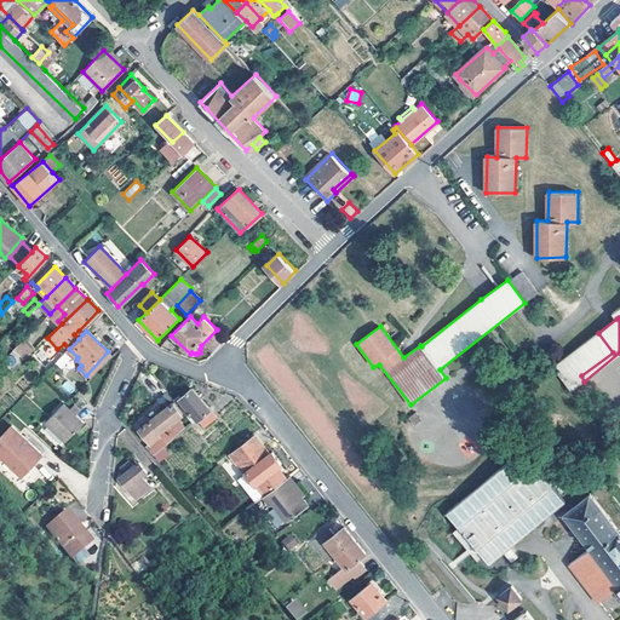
[(613,352),(598,333),(555,367),(572,390),(584,382),(581,375),(613,352)]
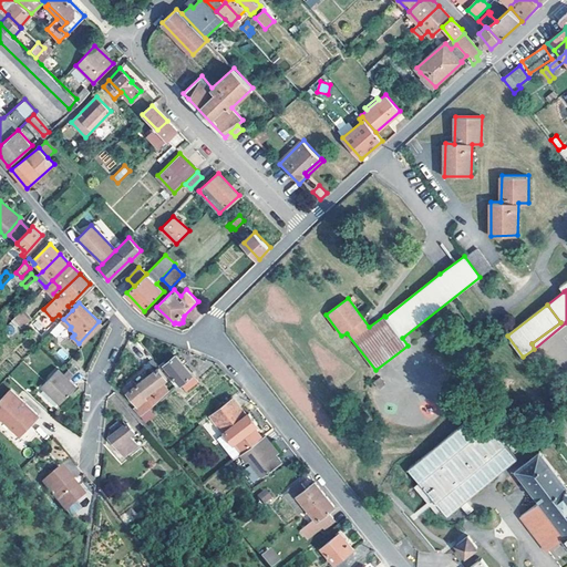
[(30,321),(23,313),(16,321),(22,329),(30,321)]
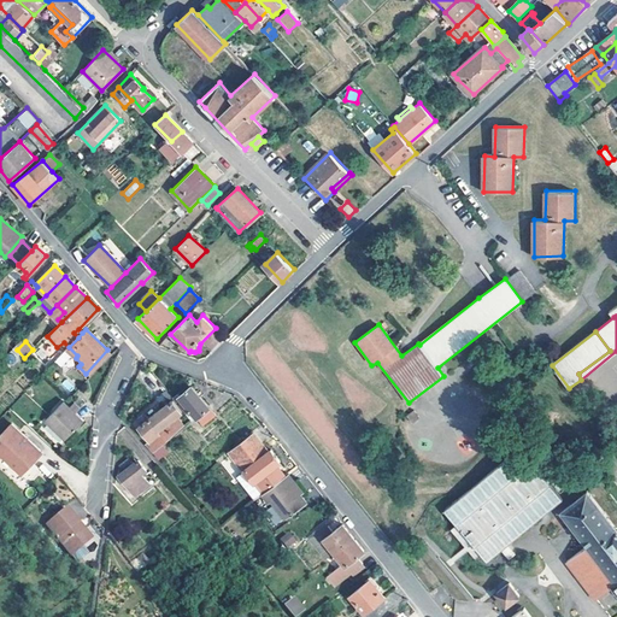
[(63,352),(54,362),(66,372),(75,362),(63,352)]
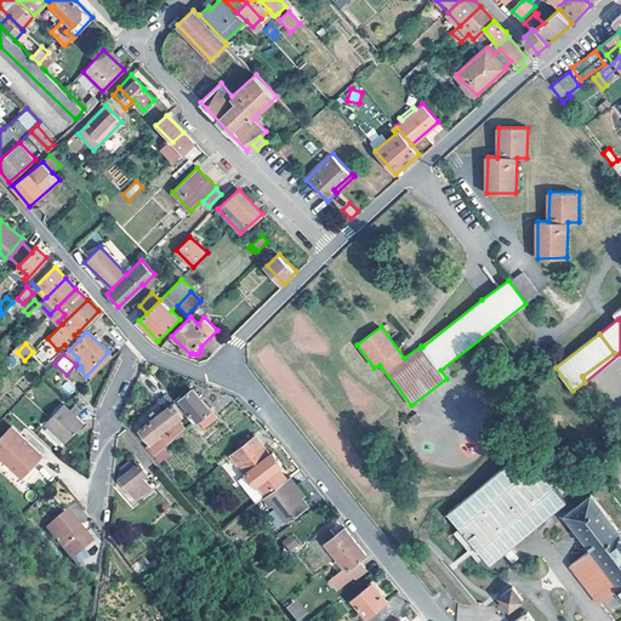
[(217,417),(194,388),(181,398),(180,397),(174,400),(192,422),(193,423),(195,422),(203,429),(217,417)]
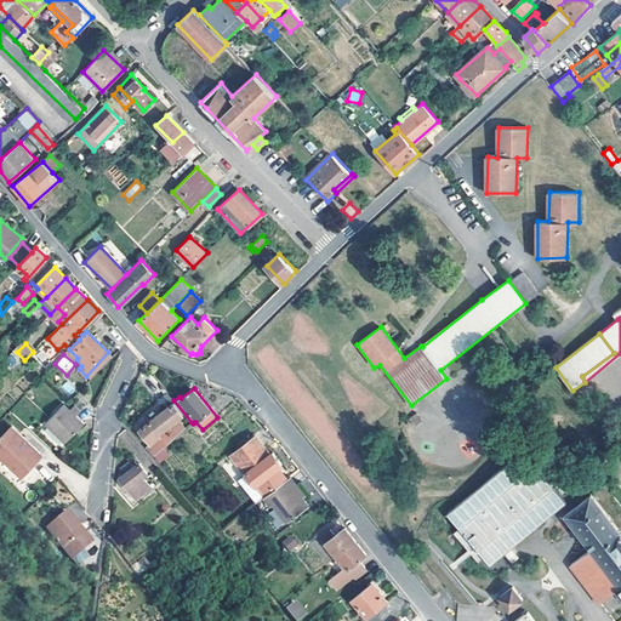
[(85,422),(64,403),(44,423),(64,444),(85,422)]
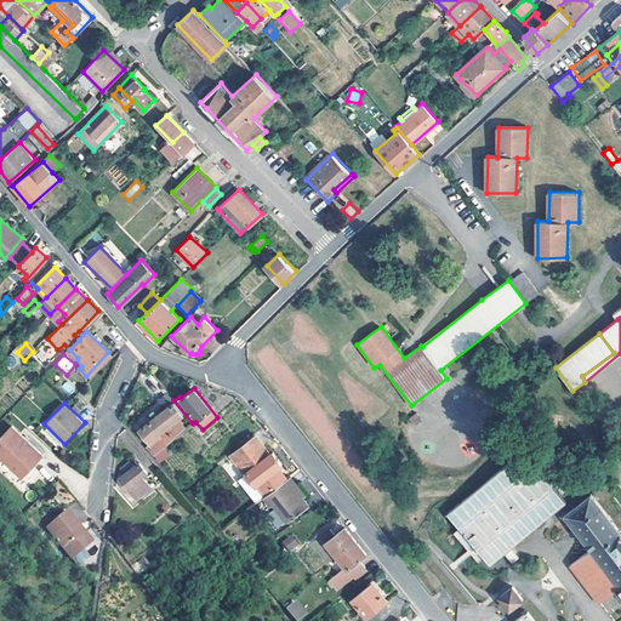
[(149,422),(146,417),(137,425),(151,443),(146,446),(154,455),(163,446),(184,428),(177,420),(182,415),(174,404),(149,422)]
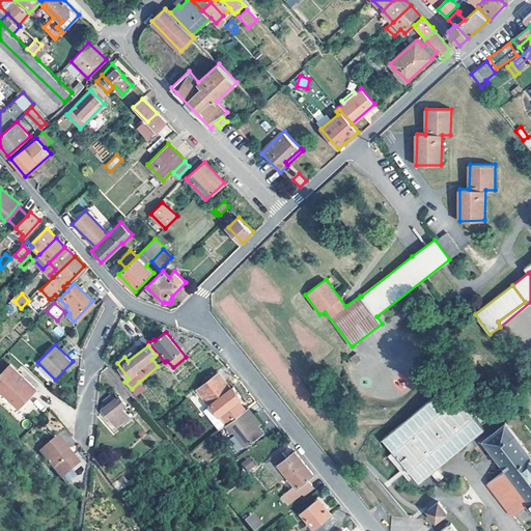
[(27,383),(9,365),(0,374),(0,392),(1,392),(18,409),(26,399),(18,392),(27,383)]
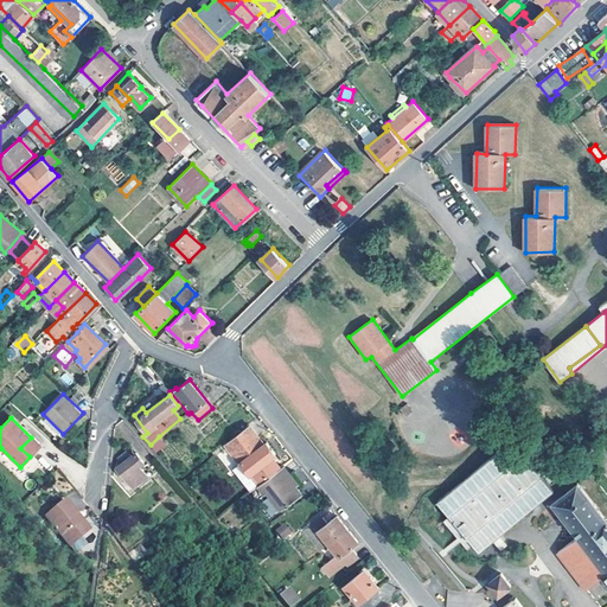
[(253,472),(261,483),(281,467),(272,457),(276,453),(267,440),(263,443),(250,427),(227,447),(249,474),(253,472)]
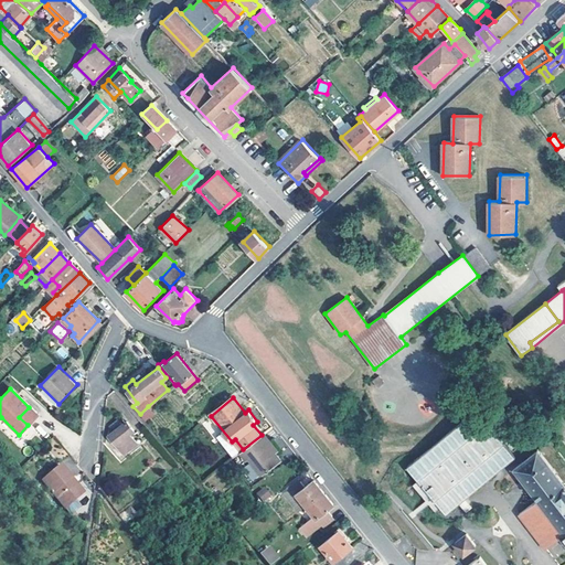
[(403,458),(441,508),(513,451),(494,427),(476,403),(403,458)]
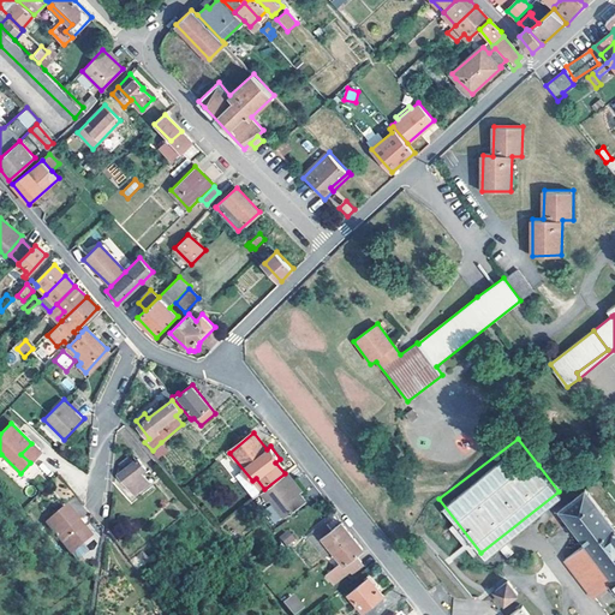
[(167,449),(161,442),(153,451),(157,458),(167,449)]
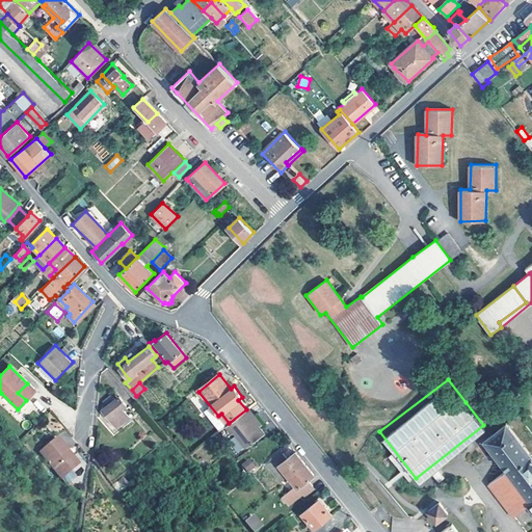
[(115,400),(111,395),(104,402),(108,406),(104,409),(110,419),(109,419),(115,428),(129,417),(122,408),(126,405),(120,397),(115,400)]
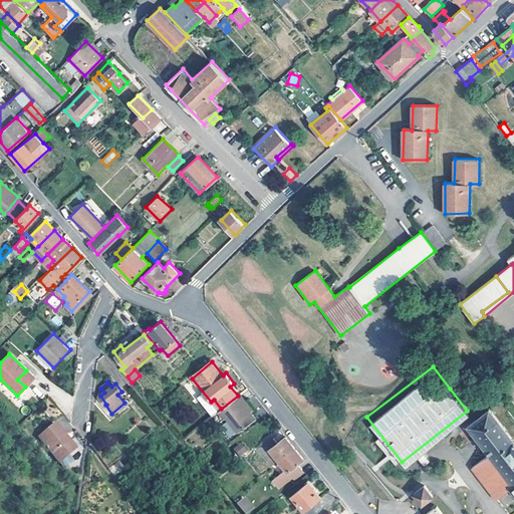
[(251,408),(240,394),(238,396),(249,410),(251,408)]
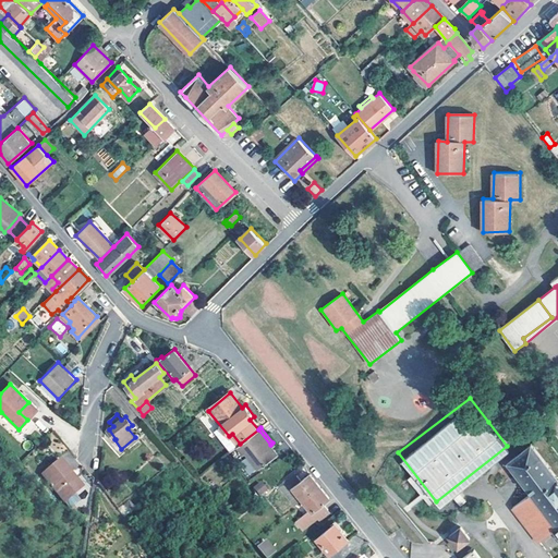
[(270,445),(258,429),(240,444),(237,447),(243,455),(245,452),(258,469),(267,462),(278,455),(270,445)]
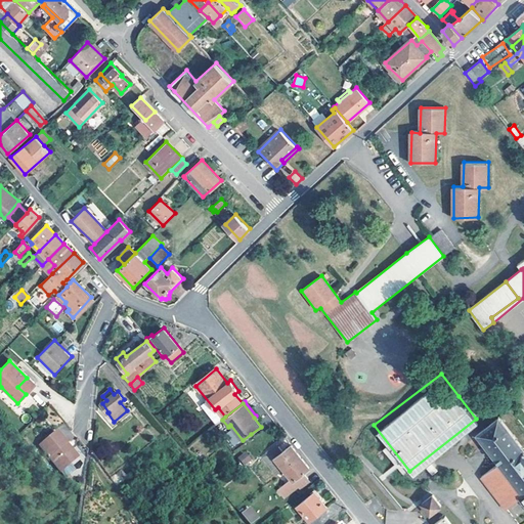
[(523,446),(497,412),(475,430),(499,464),(483,476),(508,510),(522,498),(523,500),(523,446)]
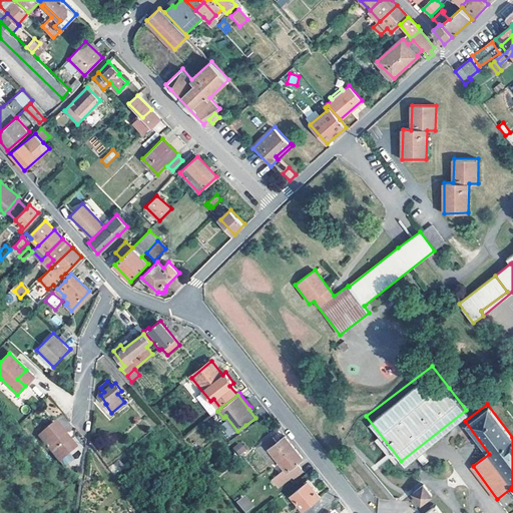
[(54,422),(38,436),(59,461),(75,447),(69,440),(66,440),(62,436),(64,434),(54,422)]
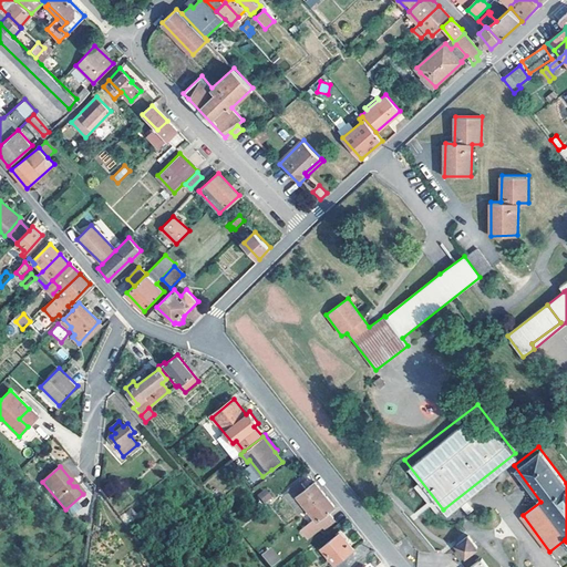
[(302,484),(295,491),(308,507),(325,493),(315,481),(306,488),(302,484)]
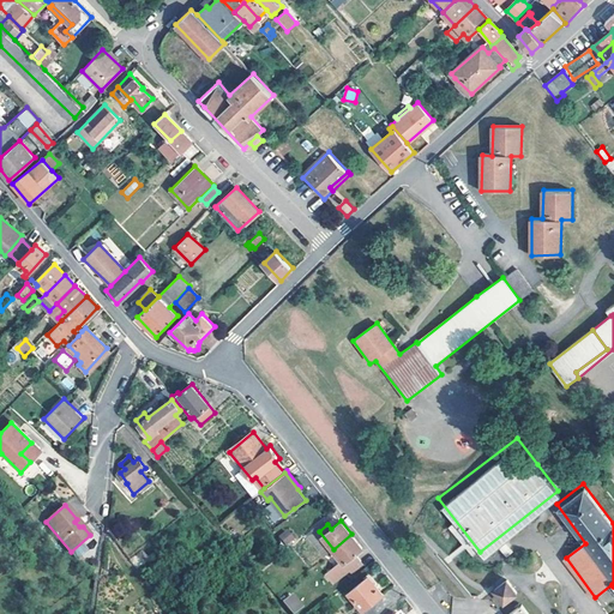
[(319,531),(327,524),(326,522),(311,534),(313,536),(319,531)]
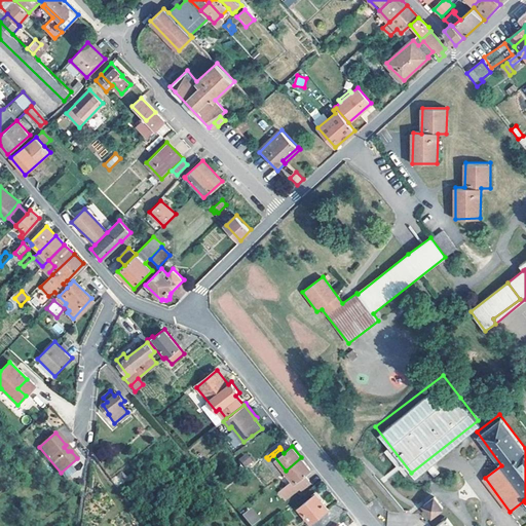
[(246,467),(253,460),(246,453),(238,459),(246,467)]
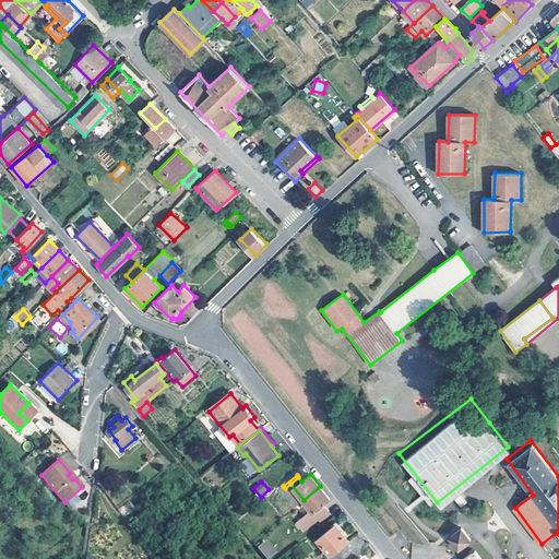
[(304,500),(290,484),(285,488),(283,486),(280,488),(295,508),(304,500)]
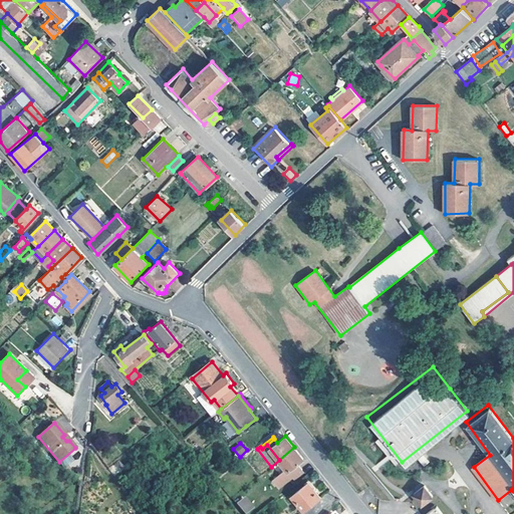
[(303,458),(294,447),(279,460),(286,469),(288,471),(298,463),(303,458)]
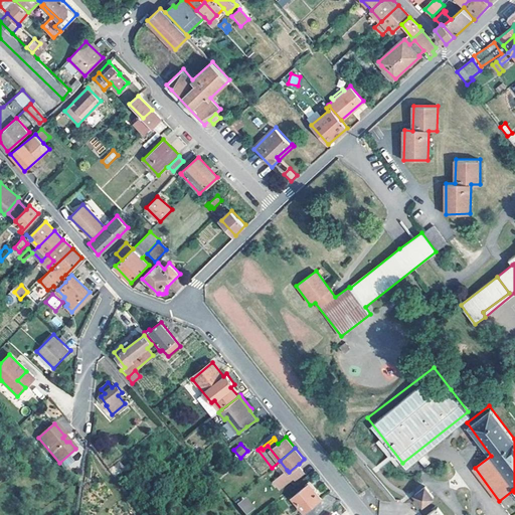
[(289,472),(287,470),(274,481),(280,489),(294,478),(296,480),(304,474),(302,472),(304,470),(299,464),(289,472)]
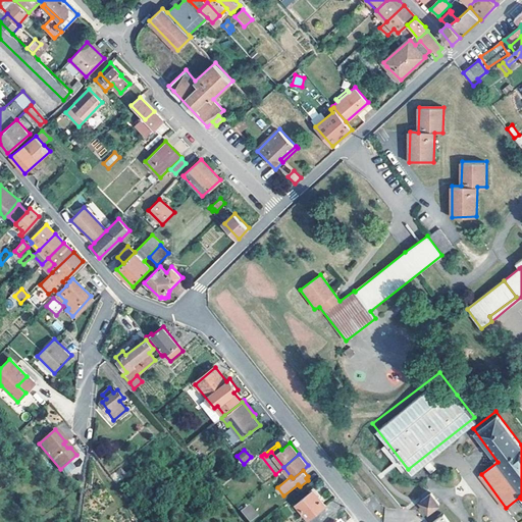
[(326,506),(313,489),(296,504),(309,520),(326,506)]
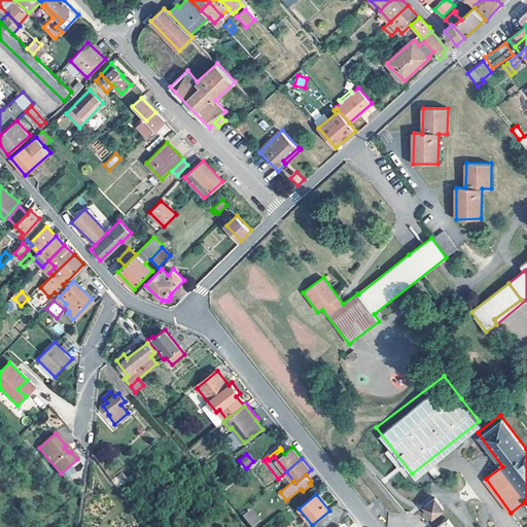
[(445,508),(435,497),(424,505),(433,517),(445,508)]
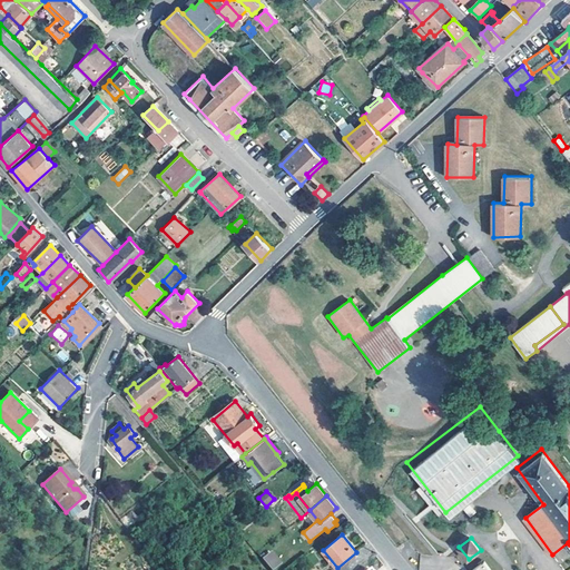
[(268,554),(262,560),(268,569),(272,569),(277,566),(268,554)]
